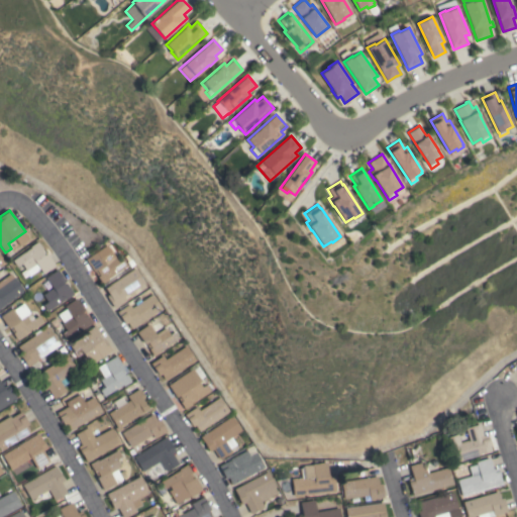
[(43,274),(39,269),(29,275),(21,264),(16,267),(12,261),(31,247),(30,246),(37,240),(55,266),(43,274)]
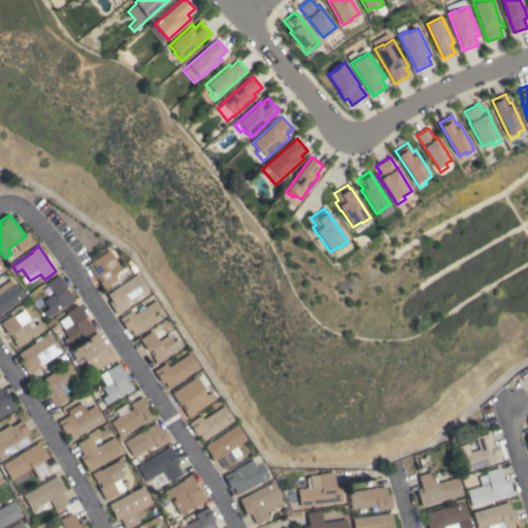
[(122,267),(126,264),(130,271),(105,290),(88,265),(108,250),(116,260),(122,267)]
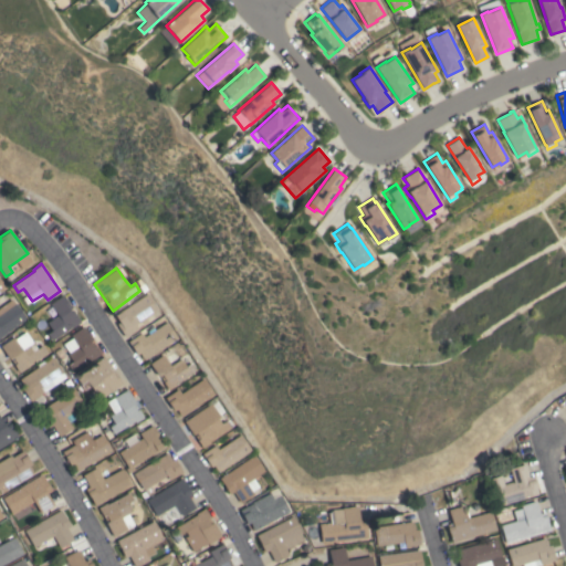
[(158,308),(135,324),(138,328),(125,337),(117,324),(119,322),(115,315),(148,293),(158,308)]
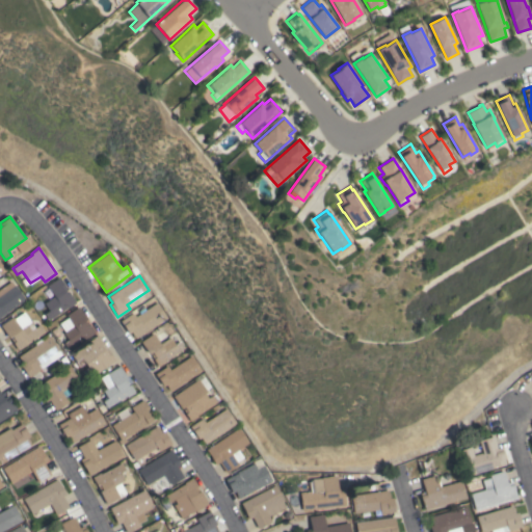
[(69,308),(68,307),(49,320),(44,314),(49,310),(44,302),(48,299),(44,294),(50,290),(47,286),(58,276),(67,288),(67,289),(76,302),(69,308)]
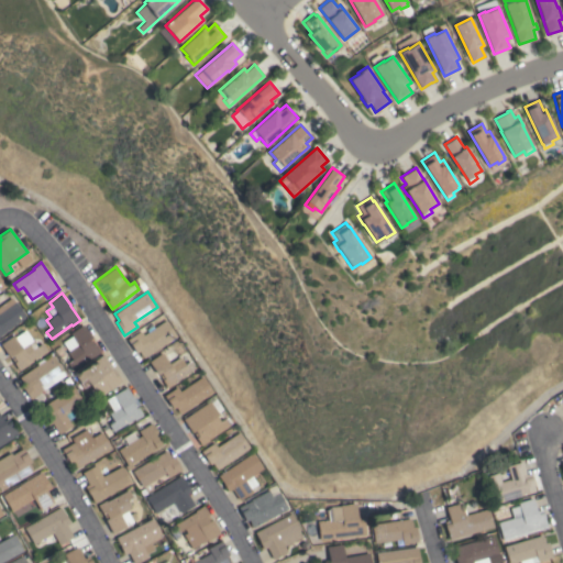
[(0,305),(11,298),(14,302),(15,301),(26,317),(0,334),(0,305)]
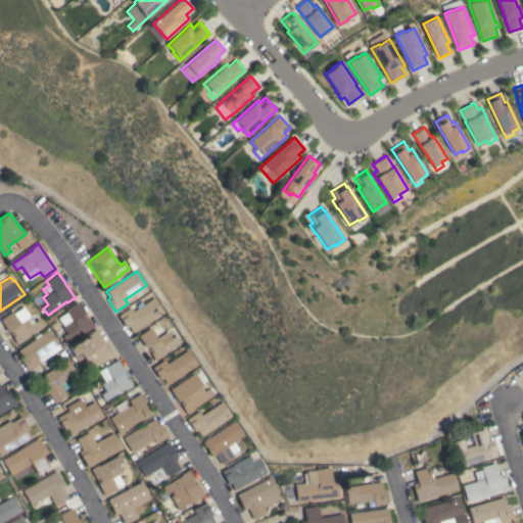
[(131,307),(134,312),(154,297),(164,312),(134,332),(129,326),(127,328),(119,316),(131,307)]
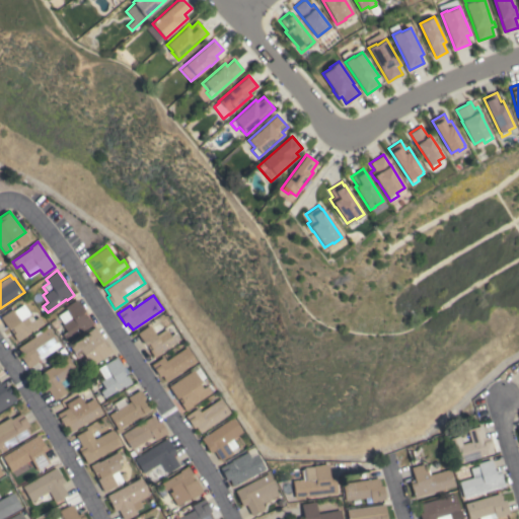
[(76,299),(85,311),(84,312),(87,316),(93,324),(85,329),(85,328),(66,341),(62,335),(67,331),(62,324),(63,323),(58,315),(66,309),(65,307),(76,299)]
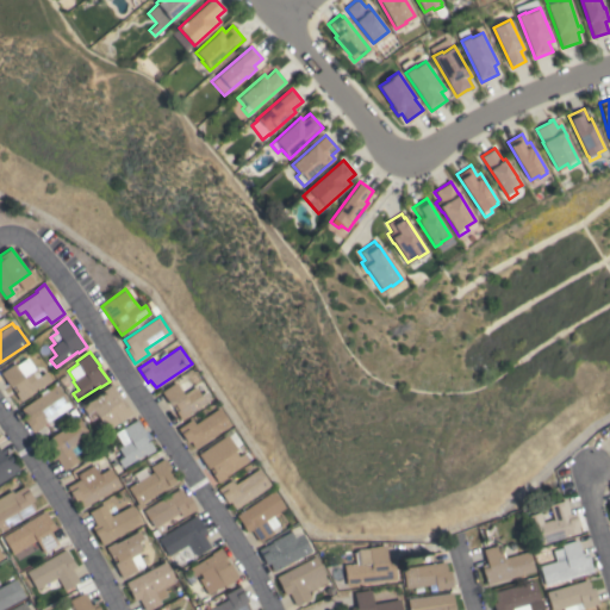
[(20,402),(14,393),(16,392),(11,386),(10,387),(0,373),(14,363),(16,365),(27,358),(39,375),(45,372),(51,380),(20,402)]
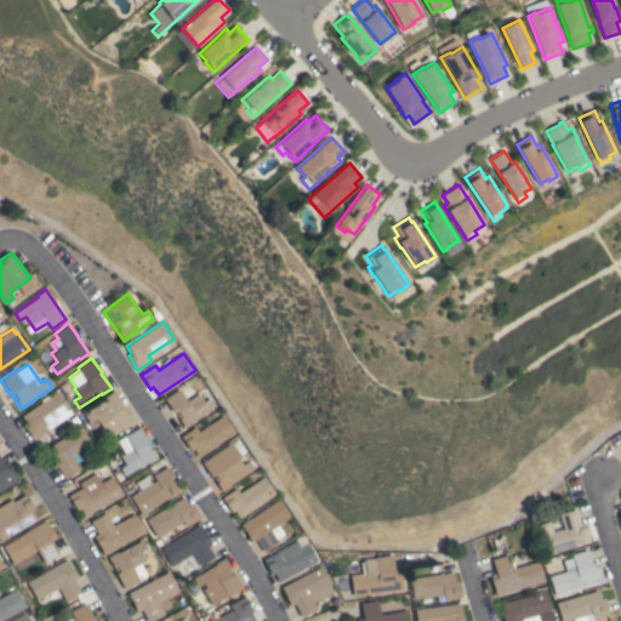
[(199,393),(205,402),(210,398),(216,405),(193,421),(194,422),(184,428),(178,419),(180,419),(176,412),(175,414),(164,399),(180,388),(188,402),(197,396),(199,393)]
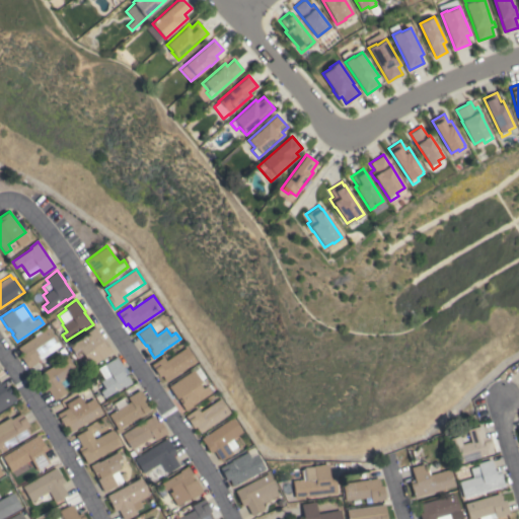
[(60,346),(27,368),(19,356),(22,354),(18,347),(48,326),(58,342),(57,342),(60,346)]
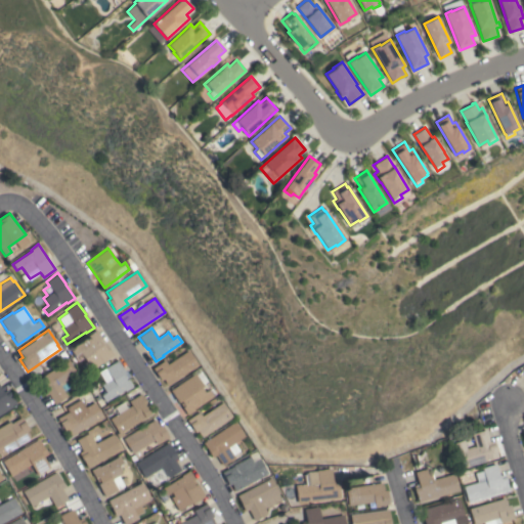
[(89,337),(88,336),(96,330),(102,338),(101,339),(104,343),(105,342),(114,355),(92,369),(91,367),(89,369),(85,364),(87,362),(85,358),(84,359),(83,358),(79,360),(77,357),(73,360),(68,352),(71,350),(71,349),(89,337)]
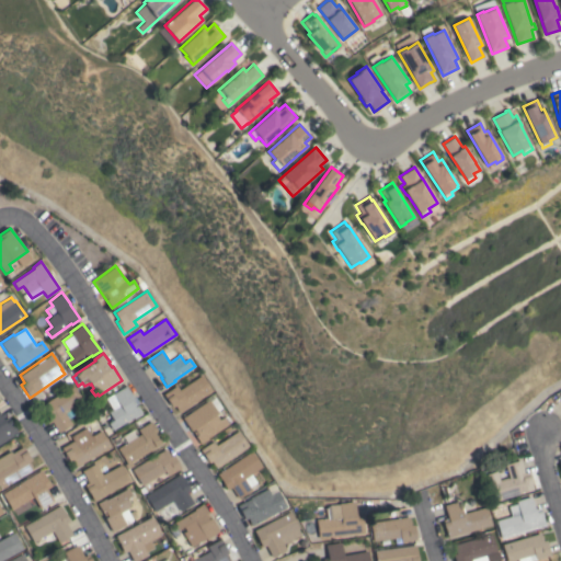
[(176,386),(180,389),(203,375),(213,390),(180,412),(175,405),(172,407),(171,404),(170,405),(164,397),(164,396),(163,393),(176,386)]
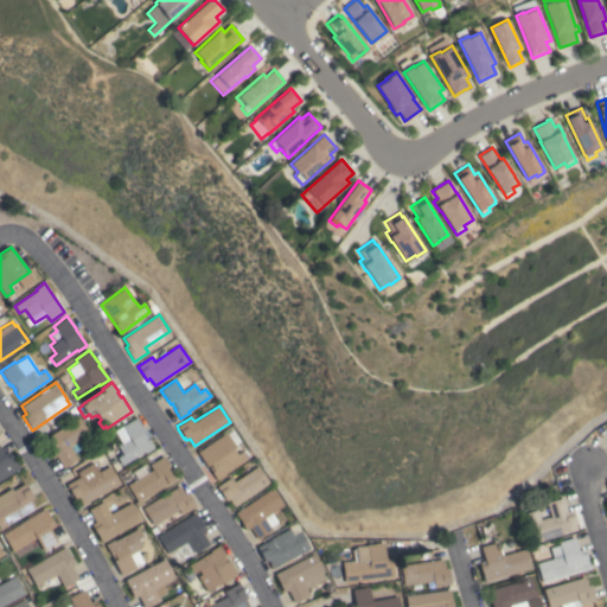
[(90,434),(70,447),(77,459),(63,468),(56,457),(51,459),(40,441),(78,416),(90,434)]
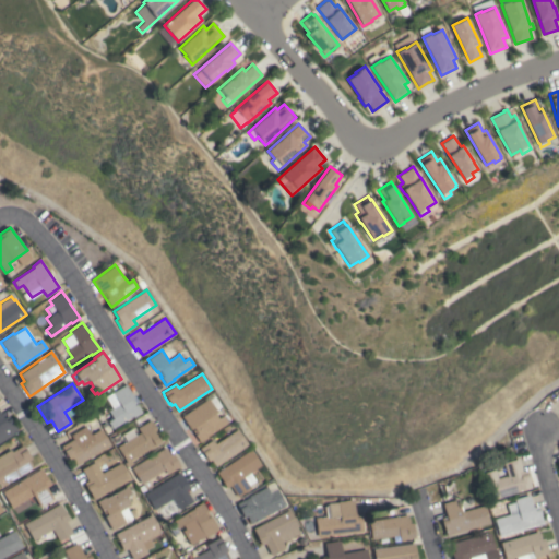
[(126,384),(142,412),(133,417),(133,416),(113,429),(108,421),(113,418),(111,416),(105,419),(103,415),(109,412),(108,411),(111,407),(105,396),(126,384)]
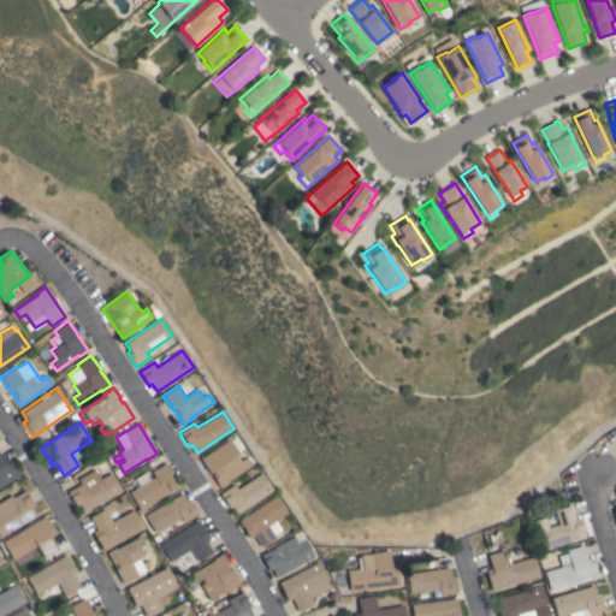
[(230,439),(231,440),(237,436),(244,448),(238,451),(240,454),(237,455),(241,461),(249,456),(254,463),(229,480),(229,481),(220,487),(212,474),(213,474),(212,473),(211,474),(200,458),(230,439)]
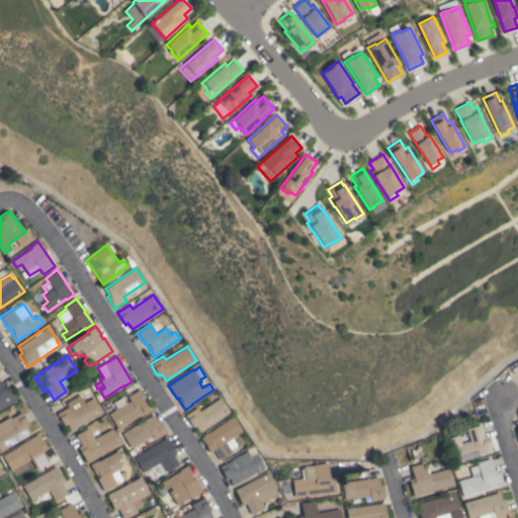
[(0,409),(0,381),(3,386),(7,384),(16,399),(0,409)]
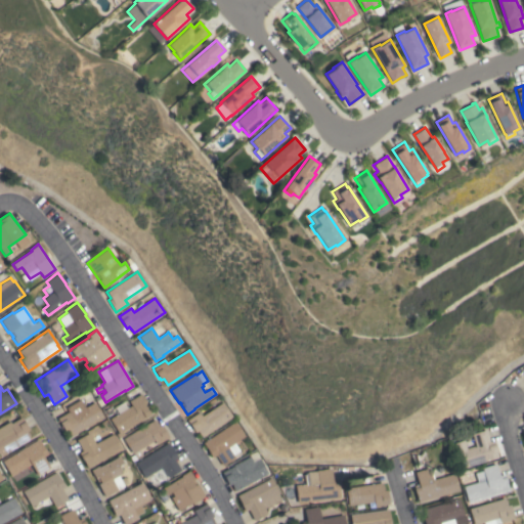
[(118,413),(114,406),(123,401),(127,407),(131,405),(129,401),(141,393),(149,407),(147,408),(150,415),(122,431),(124,434),(118,438),(116,434),(118,432),(110,419),(118,413)]
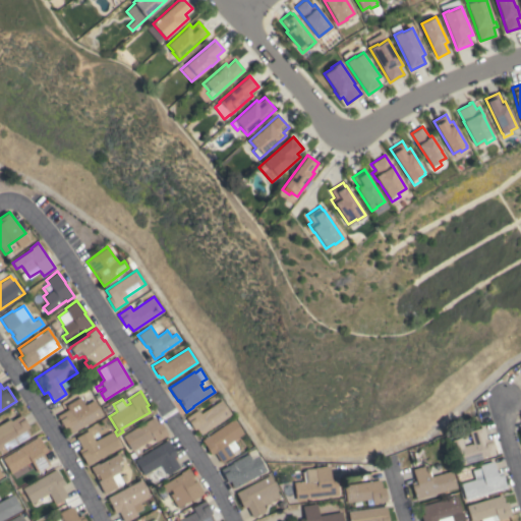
[(57,415),(68,409),(65,405),(80,397),(84,405),(94,400),(103,415),(70,433),(67,426),(64,428),(57,415)]
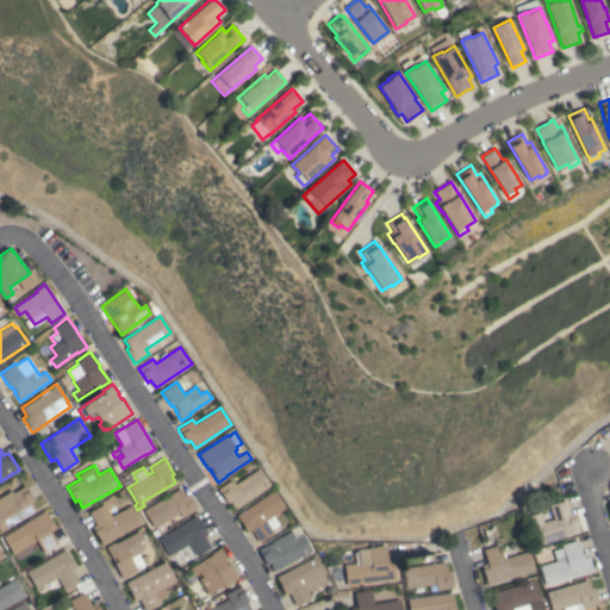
[(235,509),(230,502),(228,503),(218,489),(232,479),(235,484),(260,467),(272,485),(235,509)]
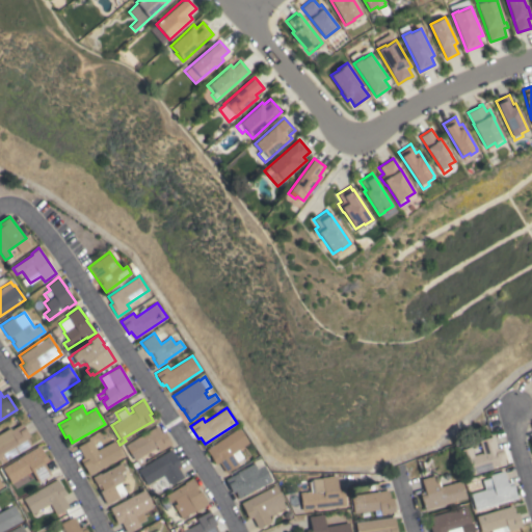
[(0,462),(0,432),(9,427),(10,429),(22,423),(29,435),(27,437),(31,444),(0,462)]
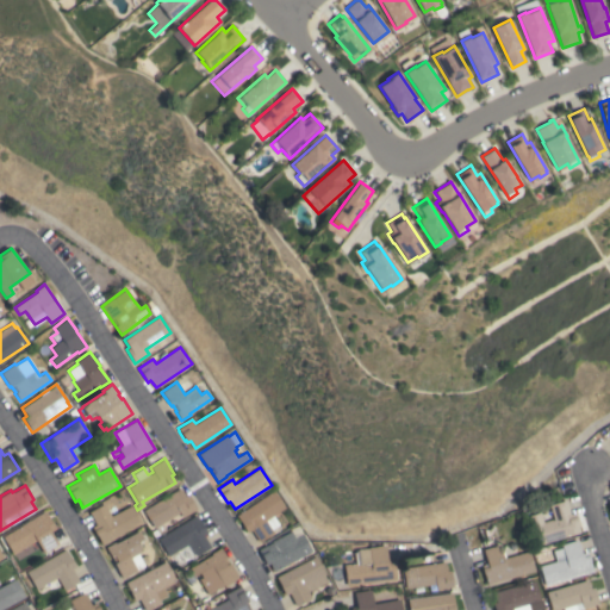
[(180,489),(185,496),(187,495),(197,509),(182,517),(179,512),(161,523),(166,529),(159,534),(155,527),(154,528),(143,510),(180,489)]
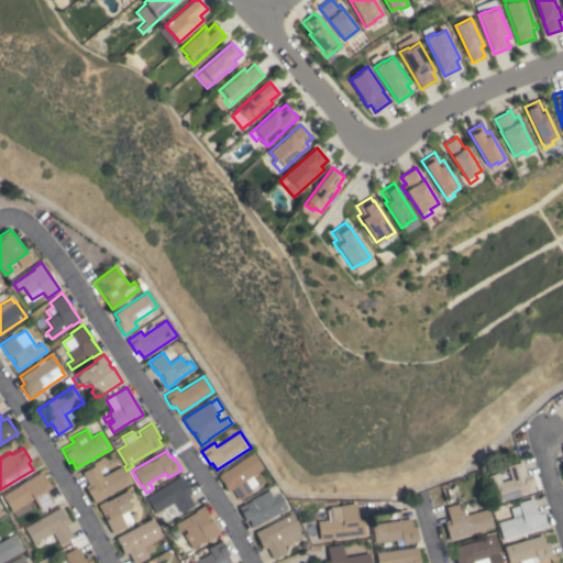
[(253,452),(264,468),(245,481),(252,492),(239,500),(232,489),(228,492),(218,476),(253,452)]
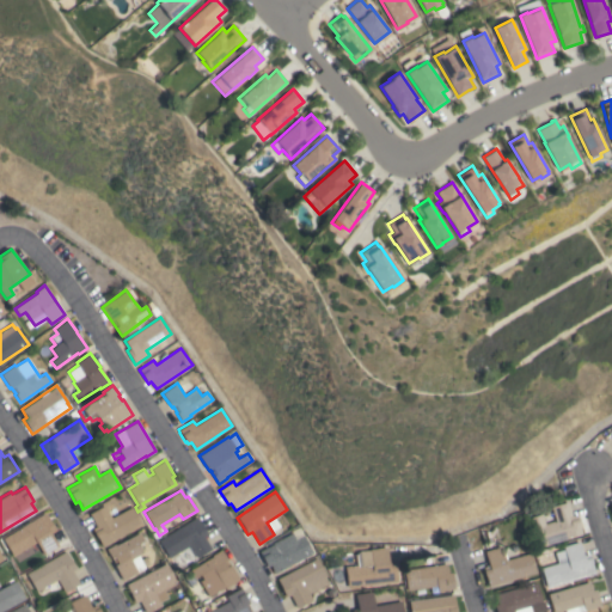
[(537,548),(528,518),(552,510),(551,507),(568,501),(573,519),(576,518),(581,534),(537,548)]
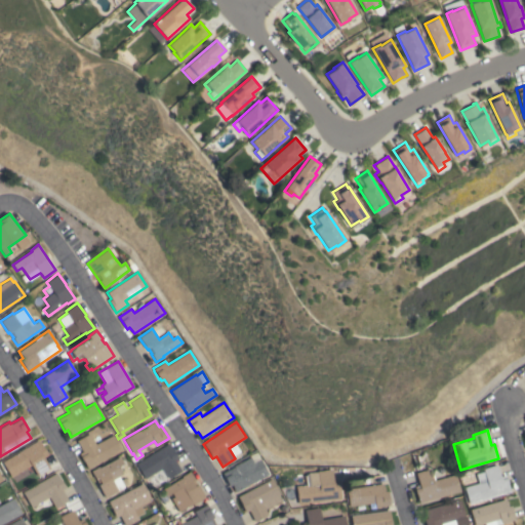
[(89,433),(95,444),(113,434),(121,450),(87,469),(83,460),(79,453),(82,451),(76,440),(89,433)]
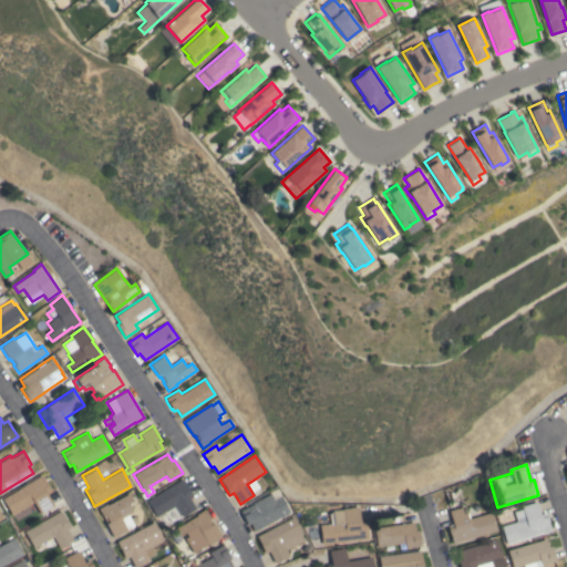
[(43,474),(53,491),(47,494),(53,505),(40,514),(37,508),(16,521),(12,515),(2,498),(43,474)]
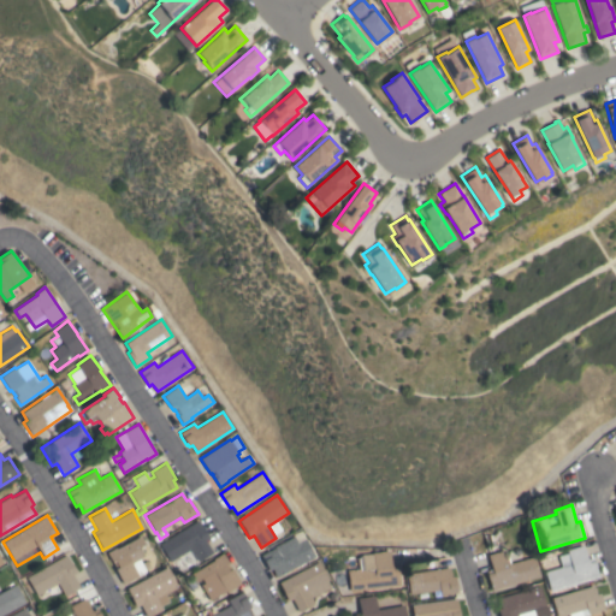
[(199,520),(209,537),(205,539),(213,552),(181,572),(173,560),(171,561),(167,558),(159,544),(199,520)]
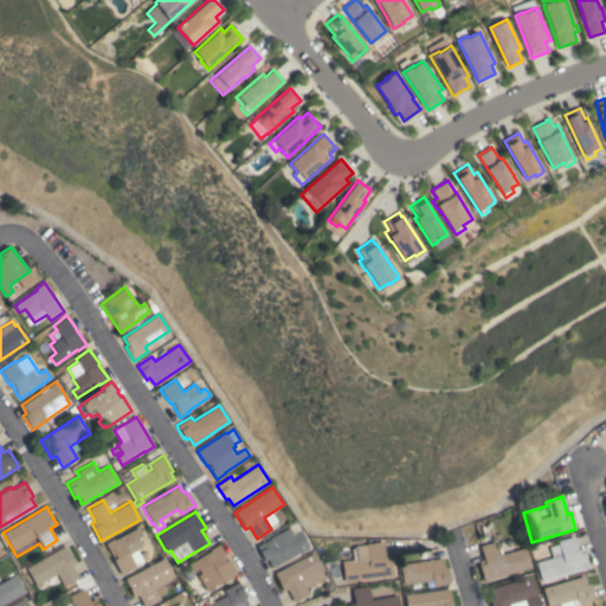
[(114,539),(115,540),(137,527),(142,535),(136,539),(141,547),(136,550),(143,561),(135,566),(136,567),(121,575),(113,560),(114,559),(111,553),(110,553),(105,543),(114,539)]
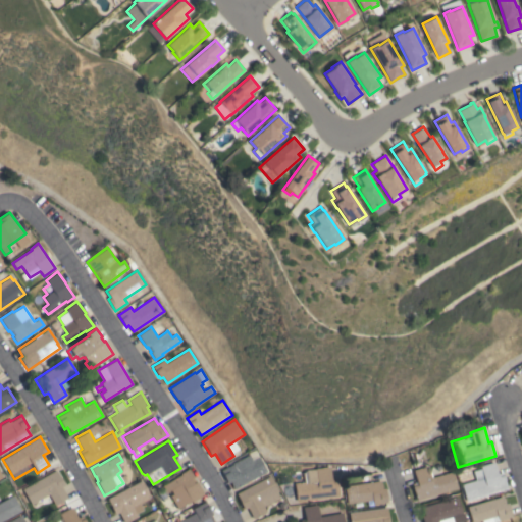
[(232,464),(231,463),(249,455),(252,460),(259,456),(267,472),(233,488),(230,482),(227,483),(220,470),(232,464)]
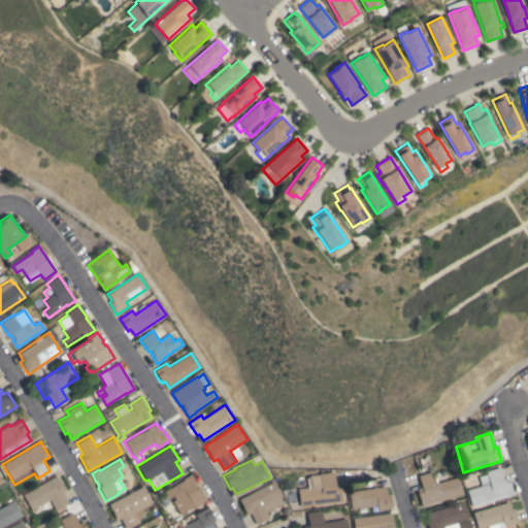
[(485,471),(499,467),(503,479),(507,477),(513,495),(471,507),(466,490),(481,486),(477,476),(486,473),(485,471)]
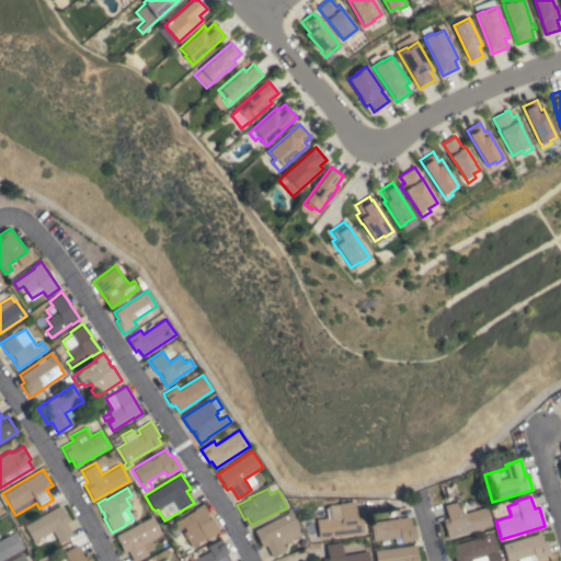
[(364,533),(318,538),(316,519),(327,518),(325,506),(329,506),(329,505),(339,504),(339,503),(355,501),(356,518),(363,517),(364,533)]
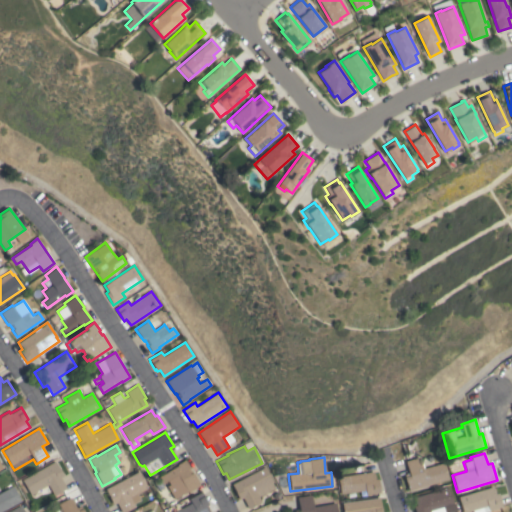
[(408,491),(406,482),(405,482),(404,477),(404,474),(408,473),(405,461),(419,457),(422,469),(444,462),(449,479),(408,491)]
